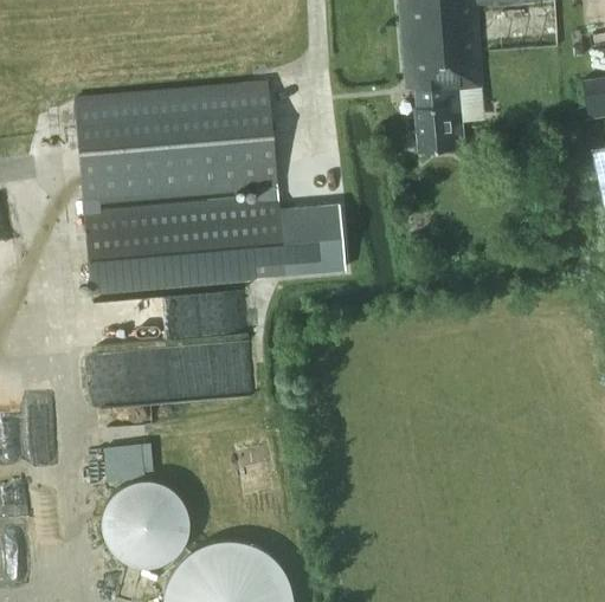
[(481,54),(559,50),(555,0),(400,0),(409,91),(417,90),(418,110),(416,110),(419,154),(464,150),(459,91),(483,90),(481,54)]
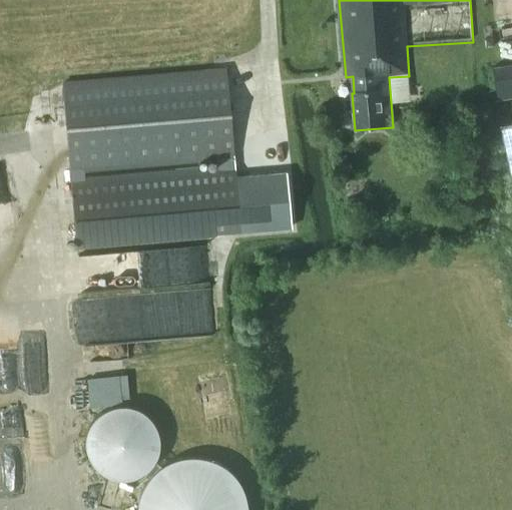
[(511,62),(493,65),(496,99),(511,97),(511,62)]
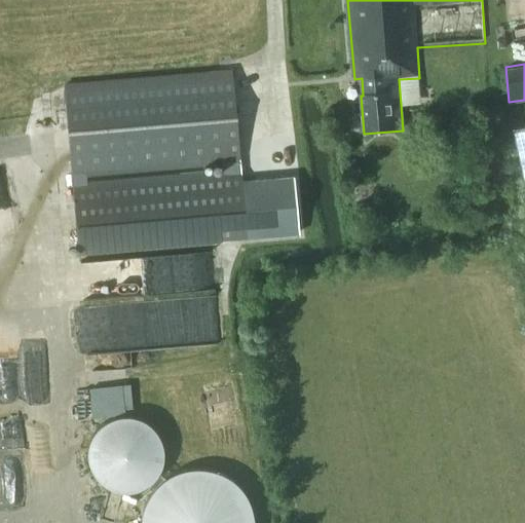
[(80,255),(231,241),(300,235),(295,179),(244,184),(234,75),(66,89),(73,177),(80,255)]
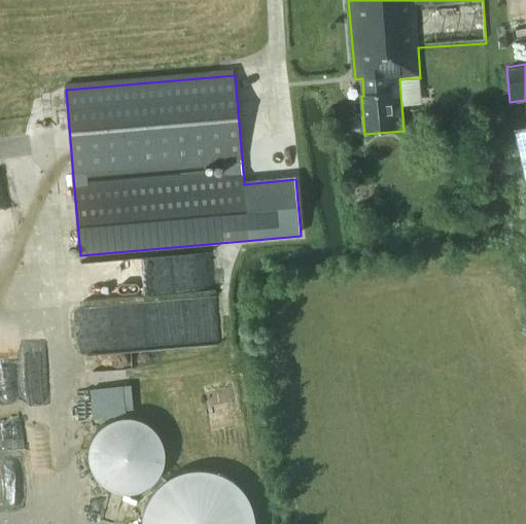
[(525,128),(513,131),(525,186),(525,128)]
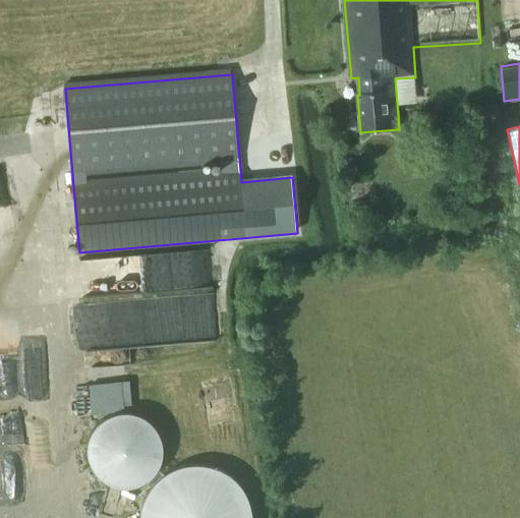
[(132,401),(131,382),(110,383),(111,402),(132,401)]
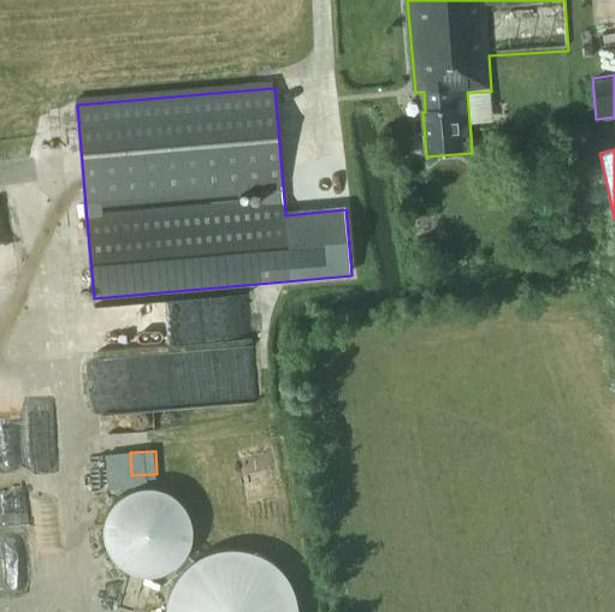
[(107,521),(105,534),(107,546),(112,557),(120,566),(131,574),(143,577),(155,577),(167,574),(178,566),(187,557),(191,546),(194,534),(191,521),(187,510),(178,500),(167,493),(155,489),(143,489),(131,493),(120,500),(112,510),(107,521)]
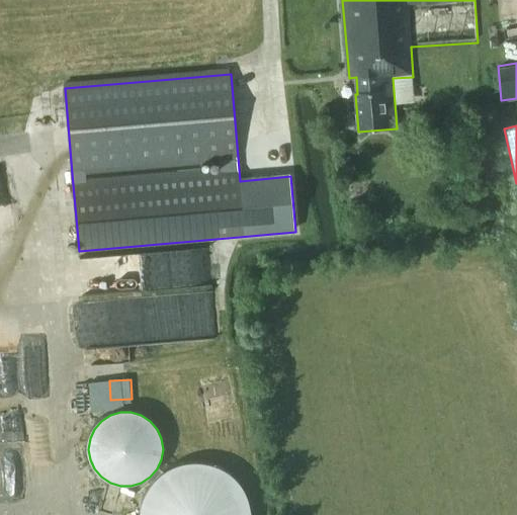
[(142,506),(141,514),(251,514),(250,506),(245,493),(238,482),(228,474),(216,466),(202,463),(189,463),(176,466),(165,474),(155,482),(147,493),(142,506)]
